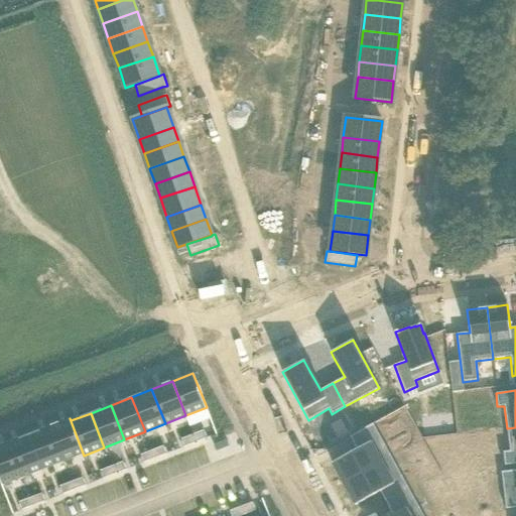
[(70,418),(49,426),(62,462),(83,455),(83,456),(84,456),(70,418)]
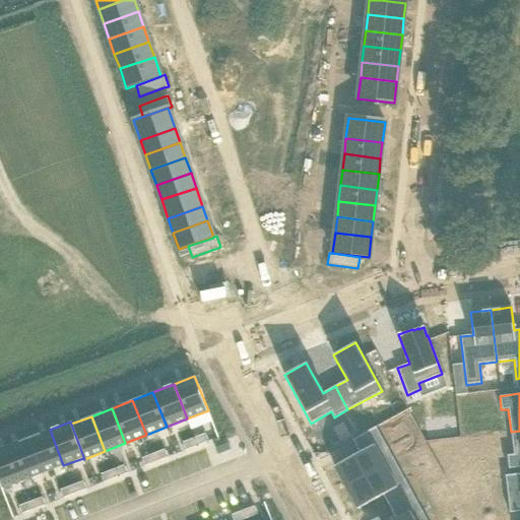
[(360,452),(334,466),(346,488),(394,461),(376,427),(352,440),(360,452)]
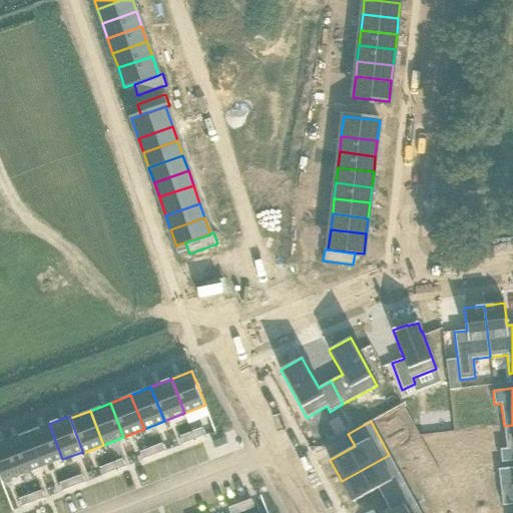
[(49,424),(28,432),(42,467),(62,459),(49,424)]
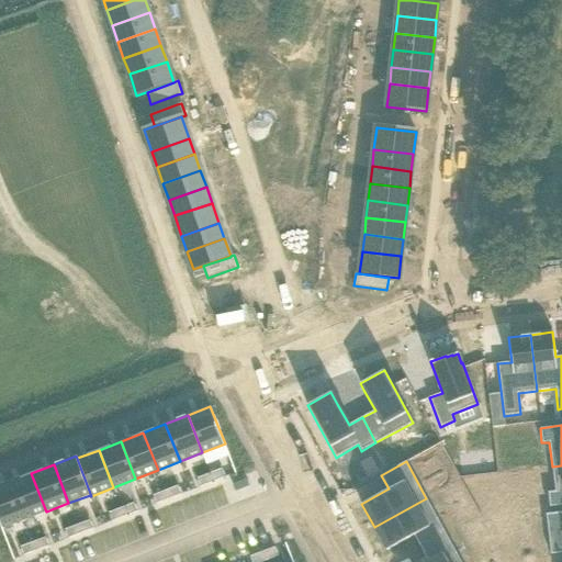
[(555,492),(548,492),(549,507),(561,505),(561,465),(552,467),(555,492)]
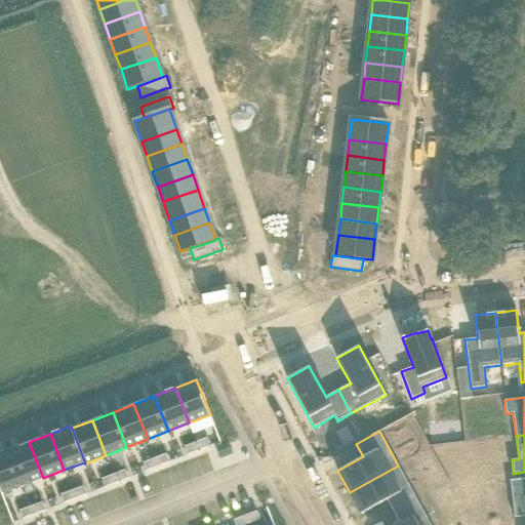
[(207,438),(196,442),(199,450),(210,445),(207,438)]
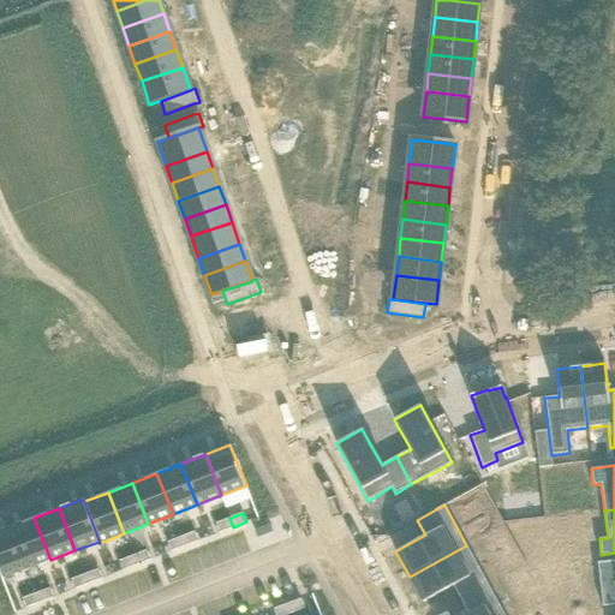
[(34,518),(10,527),(27,568),(51,560),(34,518)]
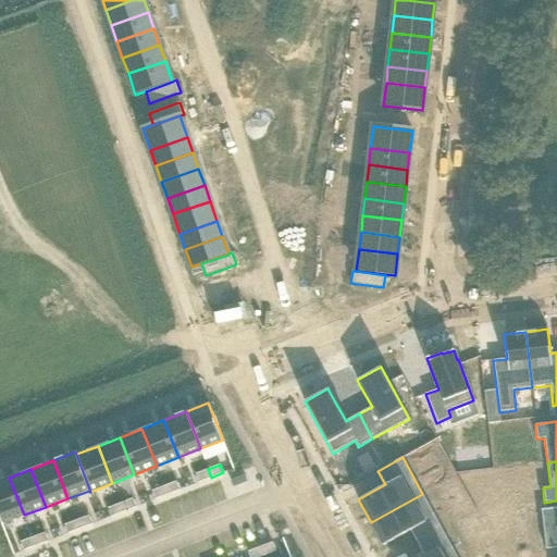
[(208,469),(196,474),(199,482),(211,478),(208,469)]
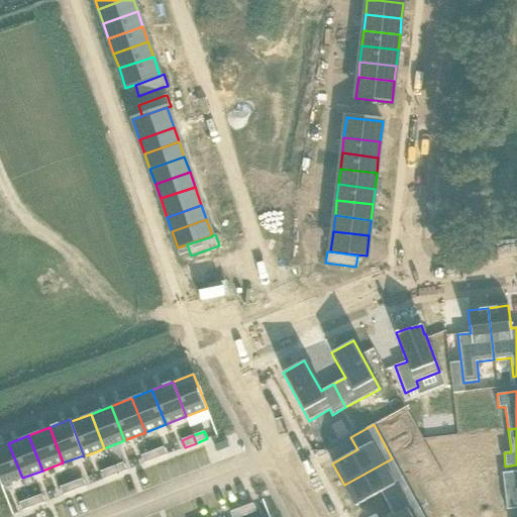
[(8,443),(0,446),(0,484),(1,486),(22,478),(8,443)]
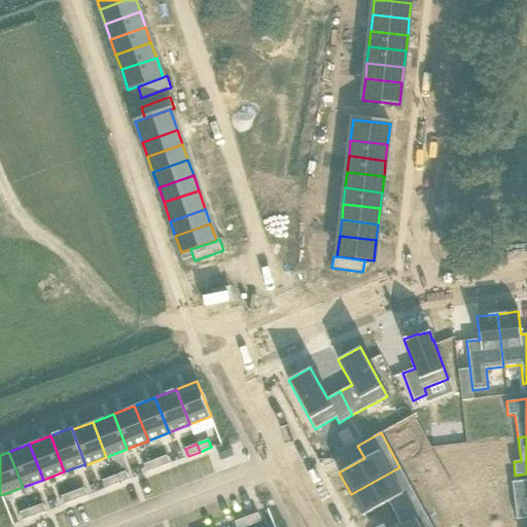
[(167,455),(155,460),(159,467),(170,463),(167,455)]
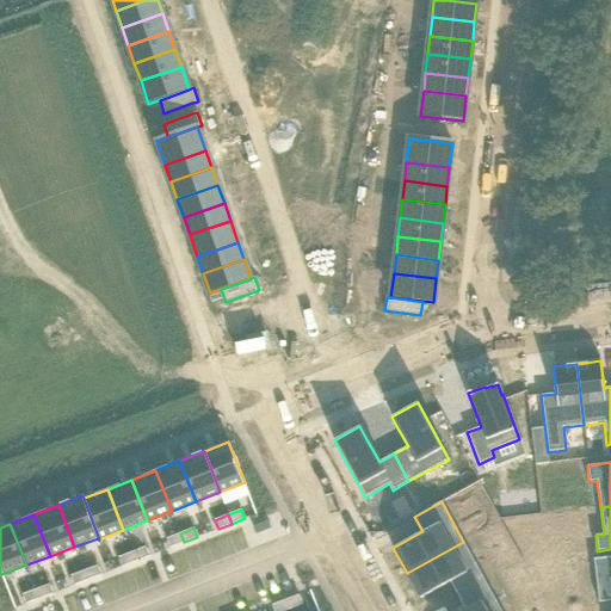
[(180,534),(166,538),(170,548),(184,542),(180,534)]
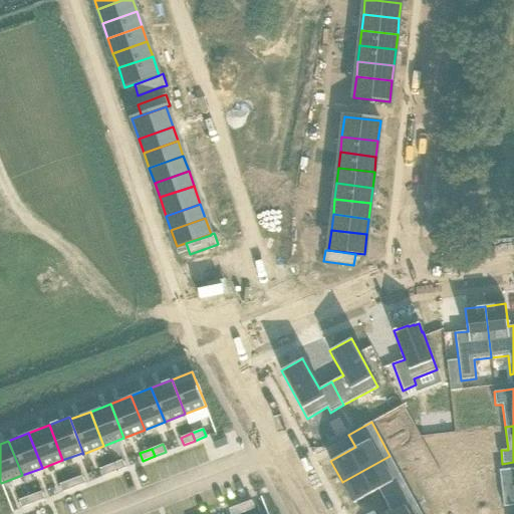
[(390,456),(342,482),(349,495),(353,502),(357,500),(357,501),(378,489),(384,501),(408,489),(405,483),(390,456)]
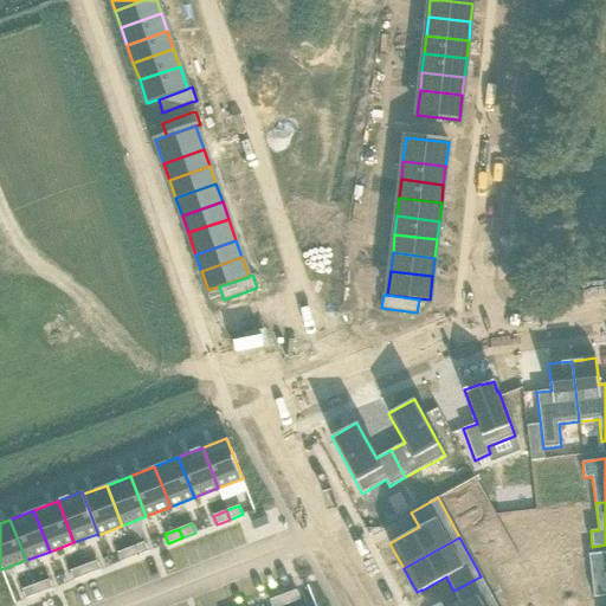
[(144,542),(130,548),(134,556),(148,552),(144,542)]
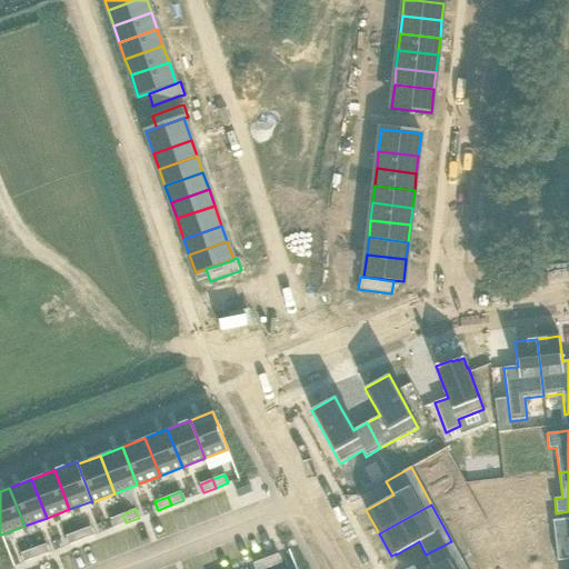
[(122,515),(110,519),(113,528),(126,522),(122,515)]
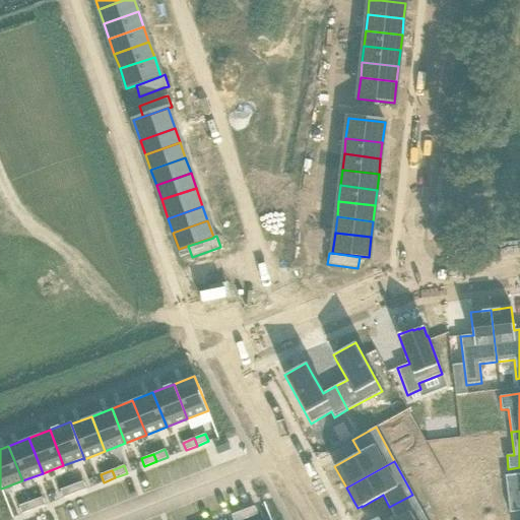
[(519,473),(505,475),(509,513),(519,511),(519,473)]
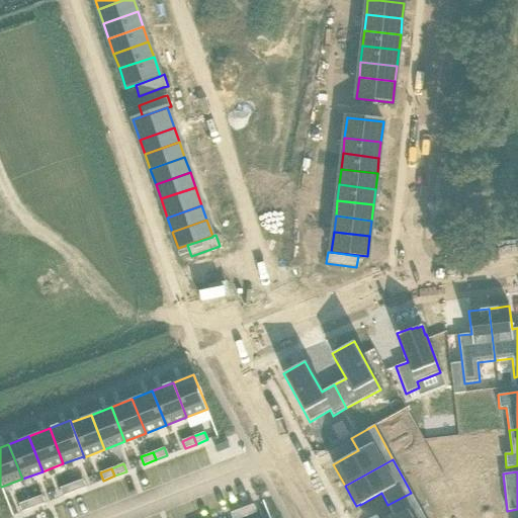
[(82,480),(71,484),(74,492),(85,487),(82,480)]
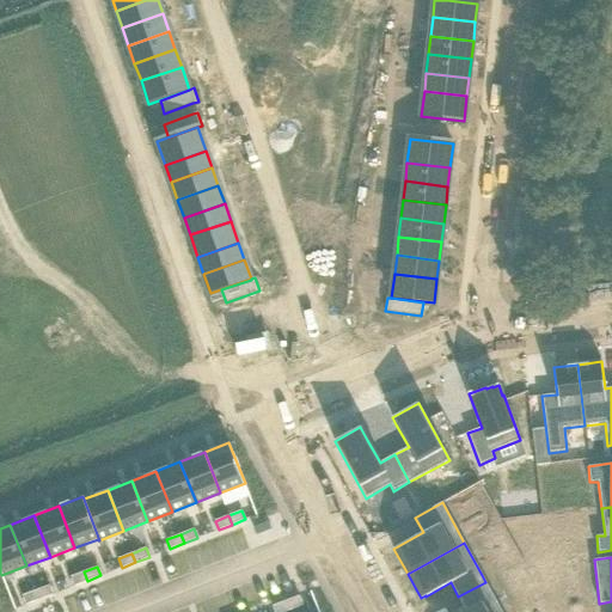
[(84,571),(71,577),(74,586),(87,581),(84,571)]
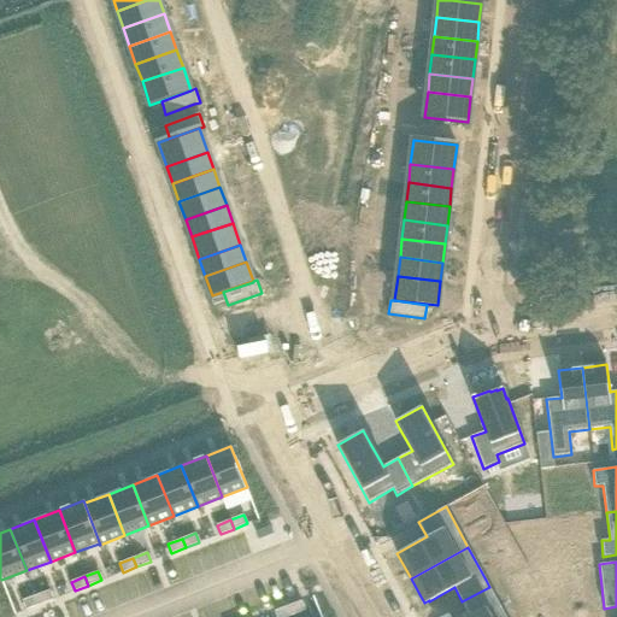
[(470,616),(466,616),(506,616),(489,587),(462,601),(470,616)]
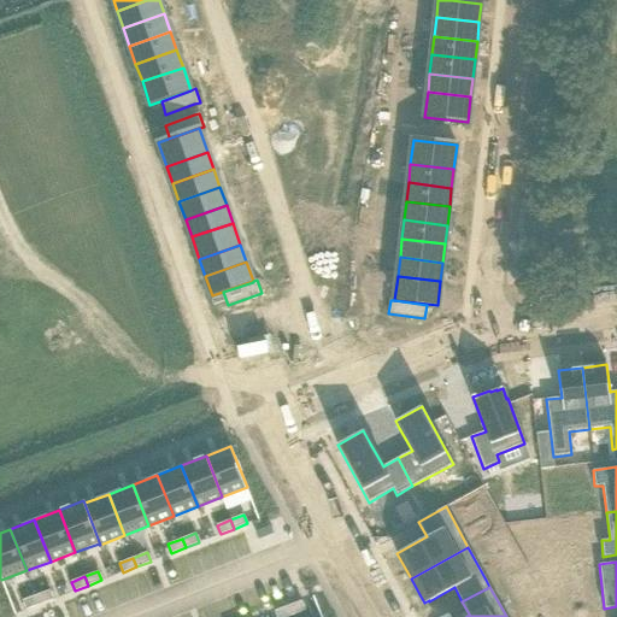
[(50,589),(36,595),(40,605),(53,599),(50,589)]
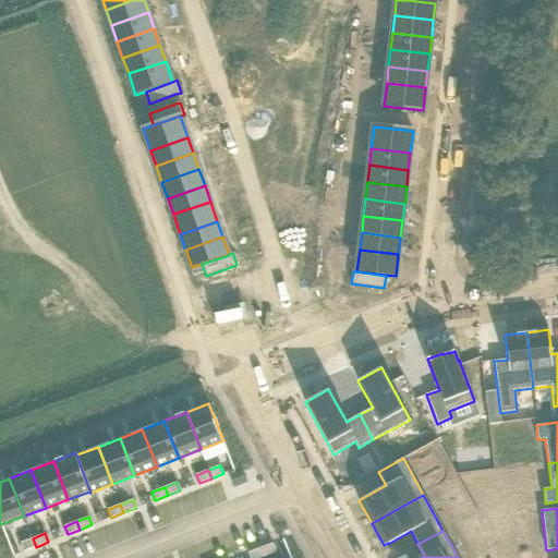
[(33,538),(21,543),(24,552),(36,547),(33,538)]
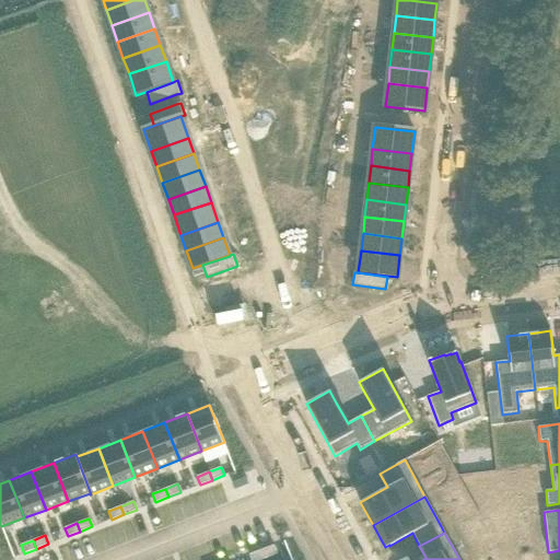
[(273,545),(261,550),(265,558),(277,553),(273,545)]
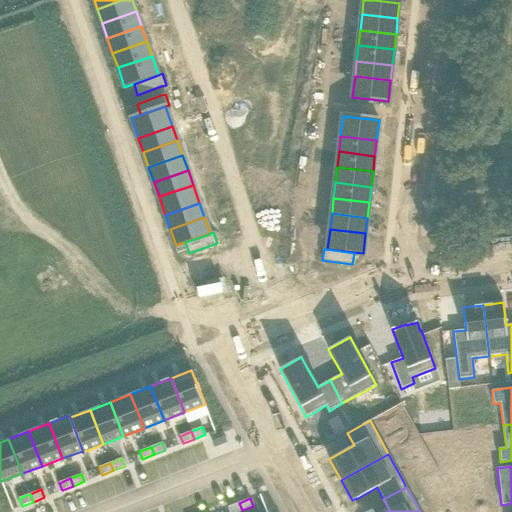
[(239,503),(228,507),(229,511),(237,511),(242,510),(239,503)]
